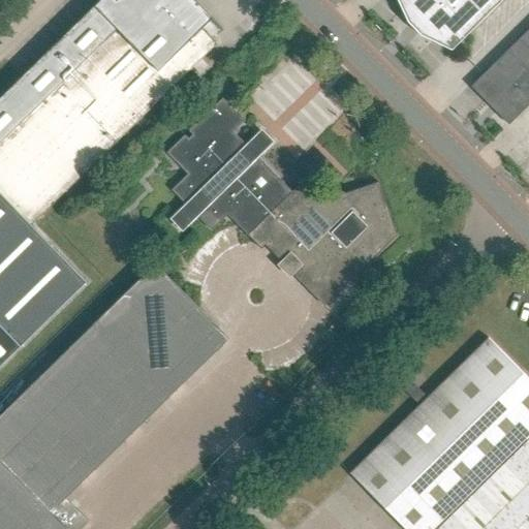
[(116,0),(116,1),(114,0),(100,0),(0,97),(0,366),(22,345),(88,280),(33,224),(217,44),(212,39),(220,31),(210,21),(213,19),(194,0),(116,0)]
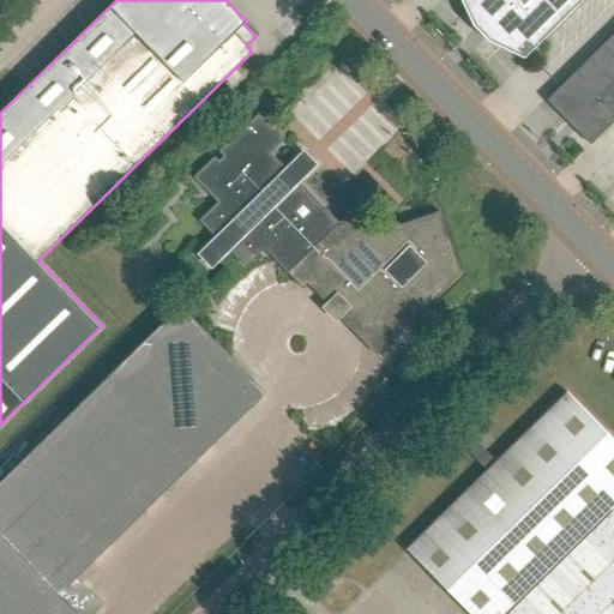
[(583,0),(463,0),(474,24),(489,40),(525,58),(583,0)]
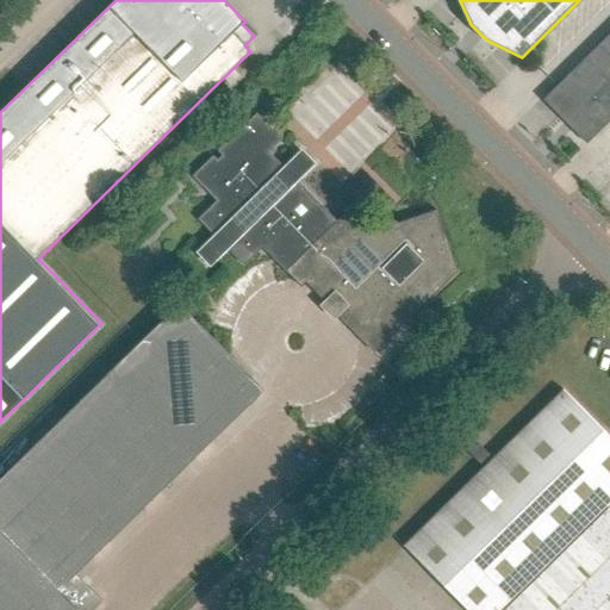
[(586,144),(609,119),(609,33),(542,99),(586,144)]
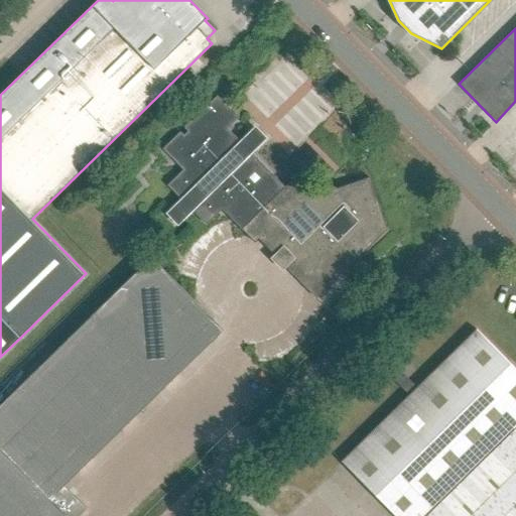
[(355,260),(387,229),(369,176),(330,189),(314,196),(295,175),(284,185),(252,152),(258,146),(246,133),(240,140),(228,127),(239,117),(218,95),(163,148),(183,169),(167,184),(181,199),(171,208),(182,219),(192,211),(206,225),(222,209),(241,230),(254,243),(258,239),(272,253),(316,296),(355,260)]
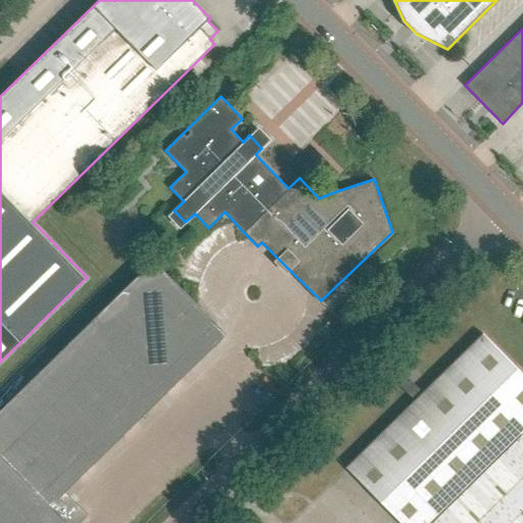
[(65,492),(226,335),(152,260),(0,409),(0,522),(78,522),(87,515),(65,492)]
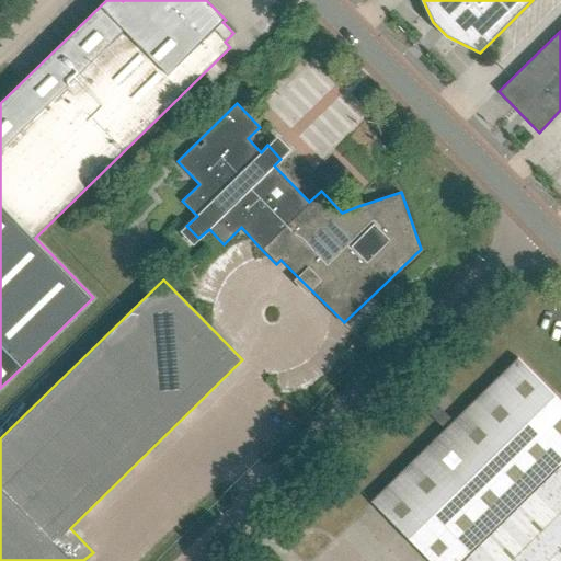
[(446,430),(373,501),(431,560),(560,560),(560,467),(559,466),(560,464),(560,401),(519,358),(454,422),(446,430)]
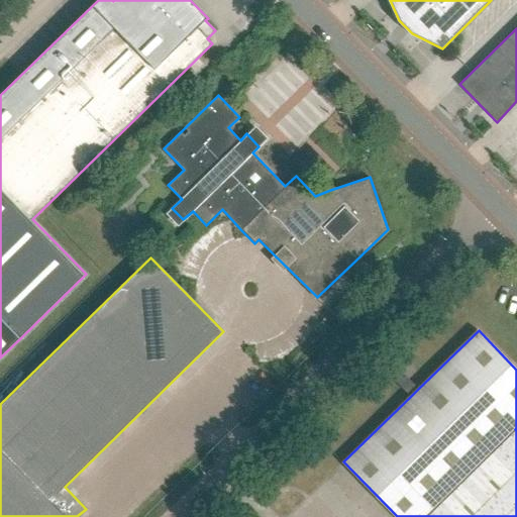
[(266,479),(266,494),(281,495),(281,479),(266,479)]
